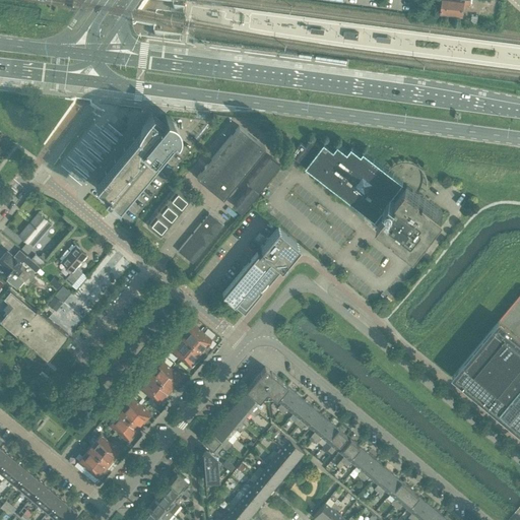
[(469,13),(470,0),(442,0),(441,12),(462,15),(462,12),(469,13)]
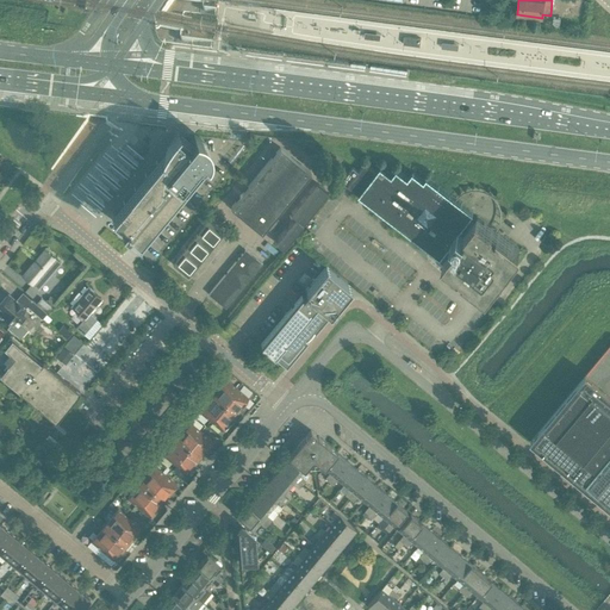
[(419,47),(421,38),(404,36),(403,44),(419,47)]
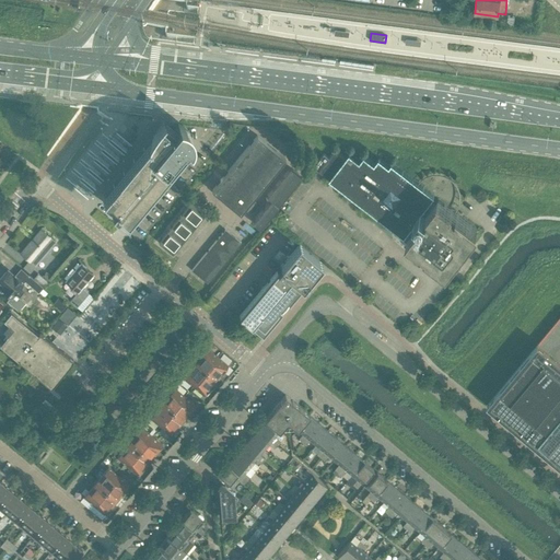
[(126,217),(171,165),(186,148),(185,147),(187,144),(188,144),(189,142),(189,139),(189,136),(188,133),(187,130),(186,128),(185,127),(183,126),(181,124),(178,124),(177,123),(177,124),(173,130),(166,125),(163,123),(161,125),(159,127),(156,129),(154,132),(152,135),(153,136),(102,196),(105,199),(113,205),(113,206),(111,208),(116,212),(118,210),(126,217)]
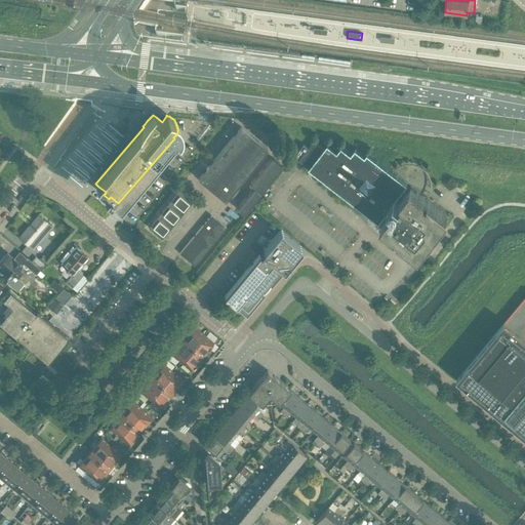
[(239,183),(268,149),(241,127),(199,178),(225,200),(231,194),(235,197),(243,186),(239,183)]
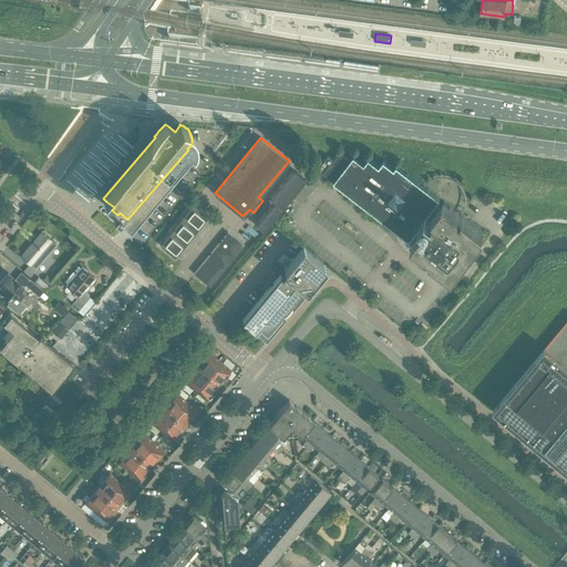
[(428,214),(440,197),(397,164),(394,167),(383,160),(379,165),(369,156),(364,163),(353,154),(349,160),(339,152),(333,158),(328,155),(318,168),(402,235),(403,233),(419,245),(418,246),(453,274),(454,272),(453,271),(456,267),(456,268),(461,265),(465,261),(468,258),(472,255),(474,251),(476,247),(478,243),(480,238),(480,237),(483,233),(484,234),(484,233),(443,200),(432,216),(433,216),(432,217),(428,214)]
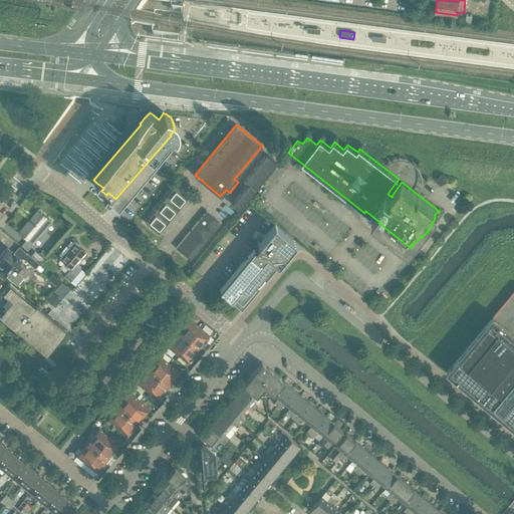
[(239,209),(277,163),(266,154),(243,182),(246,185),(232,203),(239,209)]
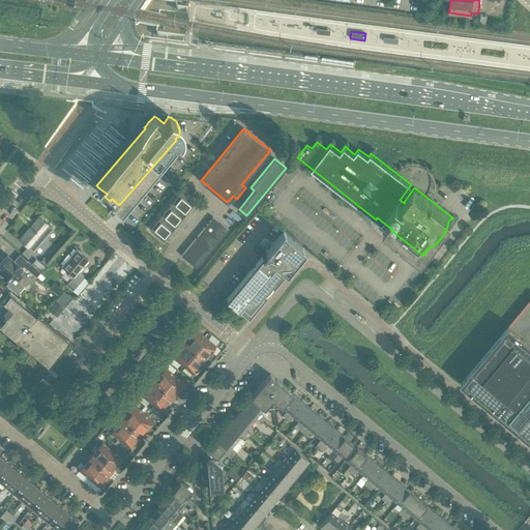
[(163,239),(194,203),(194,202),(181,190),(150,229),(163,239)]
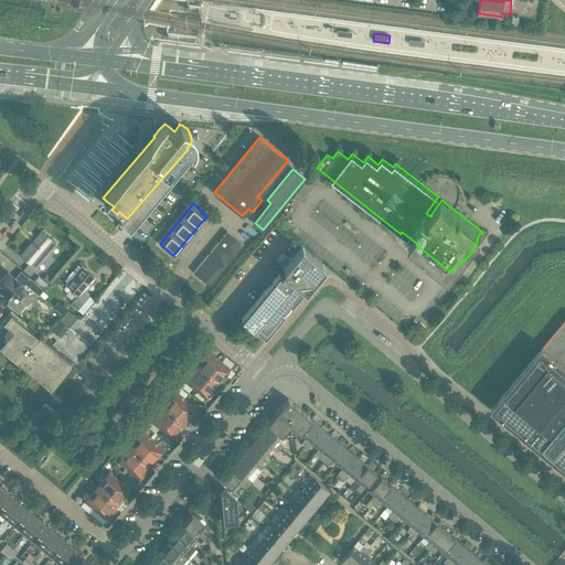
[(35,267),(55,243),(42,232),(21,255),(35,267)]
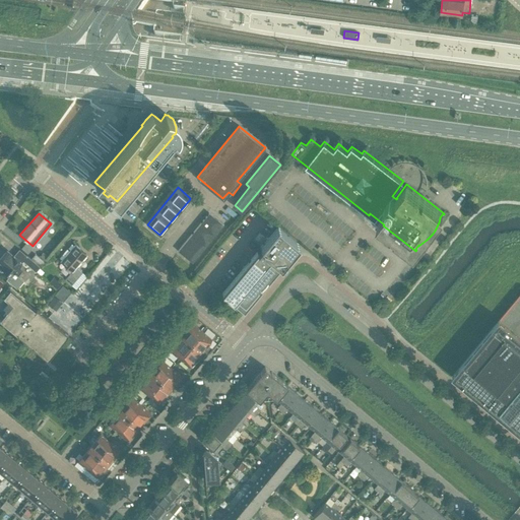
[(192,262),(222,224),(208,213),(178,250),(192,262)]
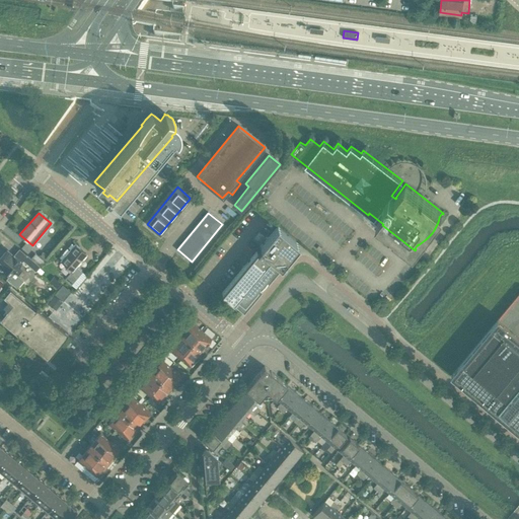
[(268,282),(299,244),(277,226),(260,247),(258,246),(256,249),(257,250),(222,293),(243,311),(262,290),(256,285),(260,282),(263,284),(266,280),(268,282)]
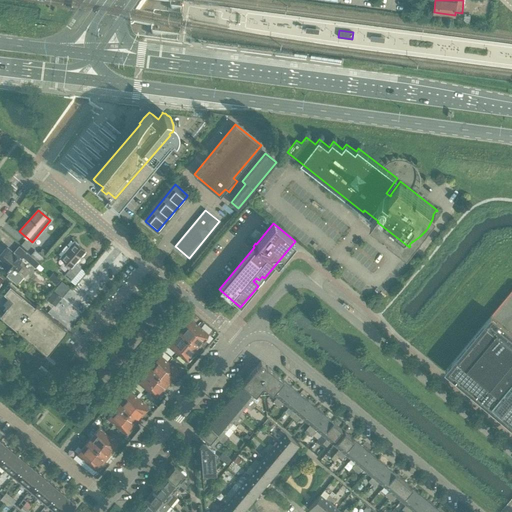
[(73,240),(60,256),(71,266),(64,274),(70,279),(81,267),(74,262),(85,250),(73,240)]
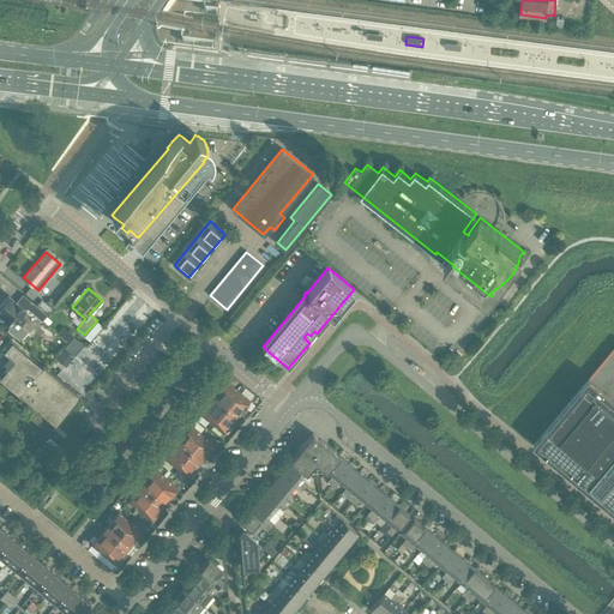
[(20,315),(25,311),(22,308),(24,307),(22,305),(24,304),(18,299),(14,302),(7,296),(0,304),(0,308),(1,309),(0,309),(0,318),(1,319),(4,318),(11,324),(7,329),(20,339),(28,330),(20,324),(25,319),(20,315)]
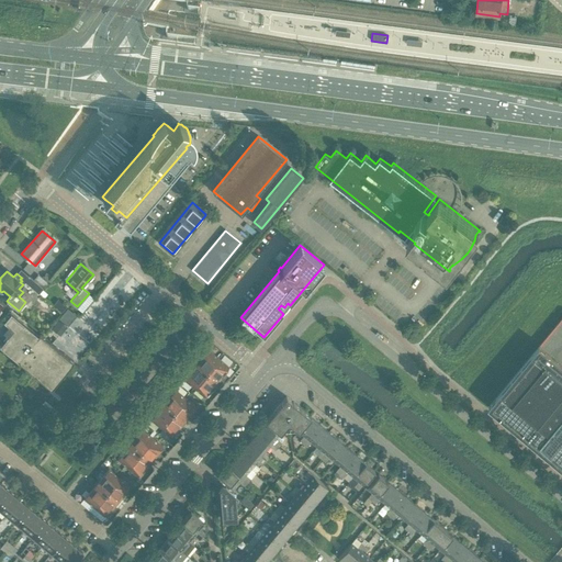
[(44,288),(52,278),(46,273),(42,278),(40,276),(36,280),(44,288)]
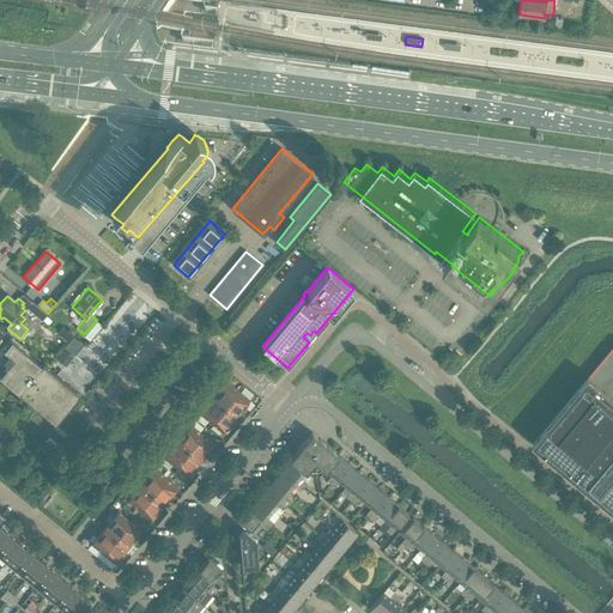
[(47,314),(31,301),(26,307),(42,320),(47,314)]
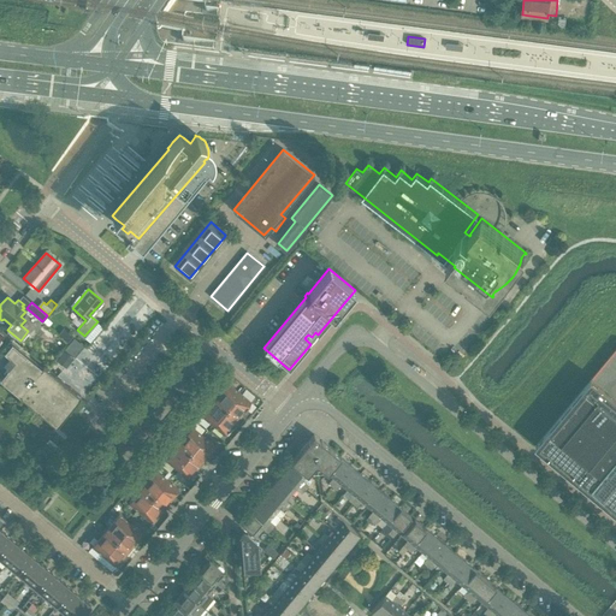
[(75,359),(84,348),(73,339),(65,350),(75,359)]
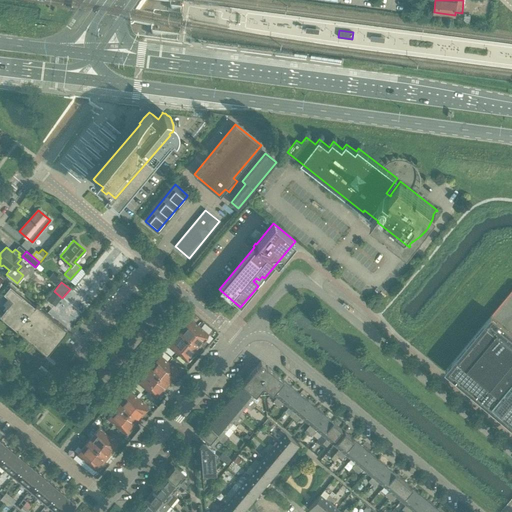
[(8,305),(1,314),(47,353),(67,329),(36,303),(34,304),(10,284),(3,292),(7,296),(3,301),(8,305)]
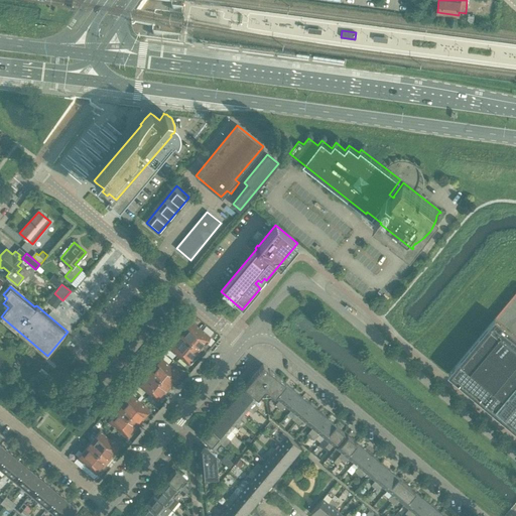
[(491,407),(515,427),(515,290),(448,372),(487,404),(487,405),(488,407),(490,408),(491,407)]
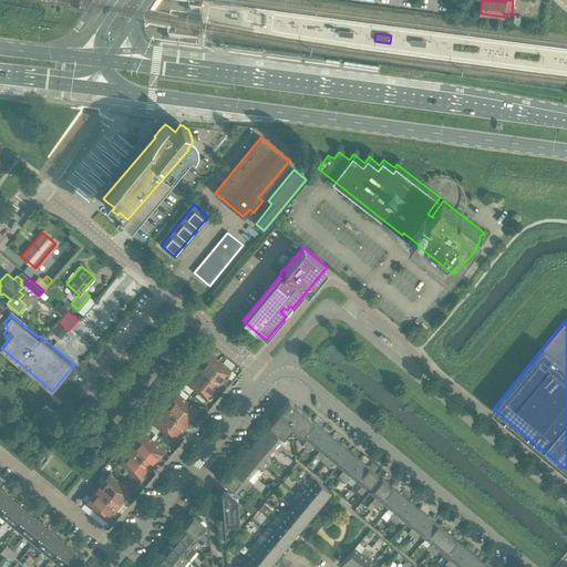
[(208,375),(220,361),(209,352),(205,358),(202,356),(197,360),(200,363),(197,367),(208,375)]
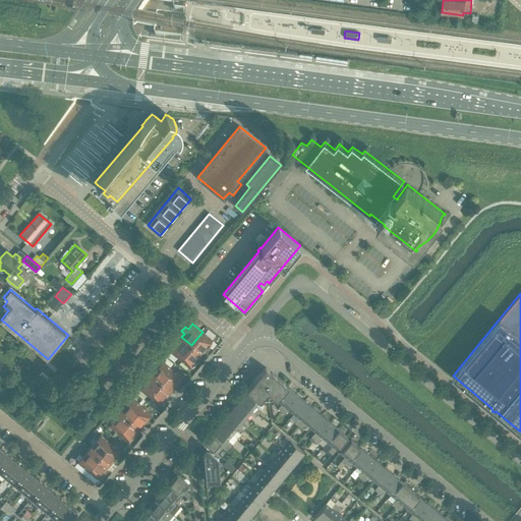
[(208,345),(212,339),(203,332),(191,345),(200,353),(204,350),(207,352),(211,348),(208,345)]
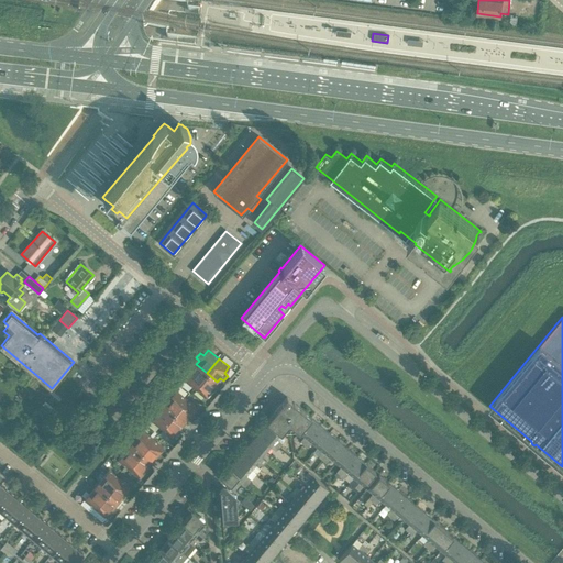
[(194,388),(207,373),(196,364),(192,367),(189,365),(185,371),(188,373),(184,379),(194,388)]
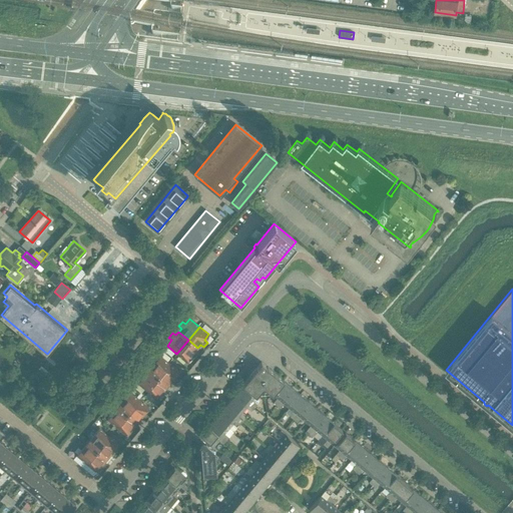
[(194,351),(197,348),(188,340),(176,354),(186,361),(191,356),(193,359),(197,354),(194,351)]
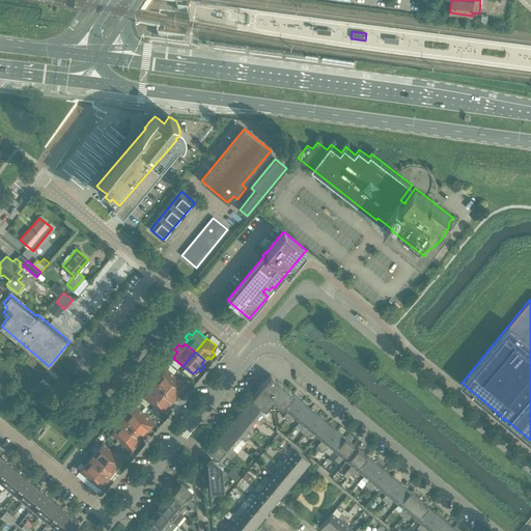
[(58,375),(51,369),(49,366),(44,372),(53,381),(58,375)]
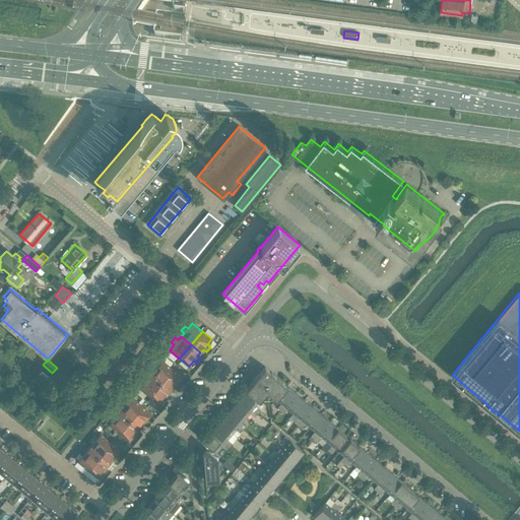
[(159,381),(172,368),(161,360),(156,365),(153,363),(150,368),(152,370),(150,373),(159,381)]
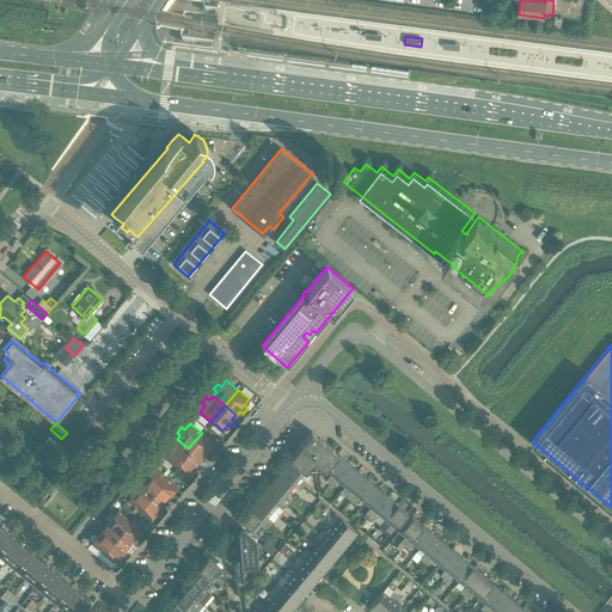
[(348,461),(328,445),(312,432),(281,467),(303,485),(306,482),(300,477),(313,461),(314,463),(314,461),(331,473),(325,479),(330,483),(348,461)]
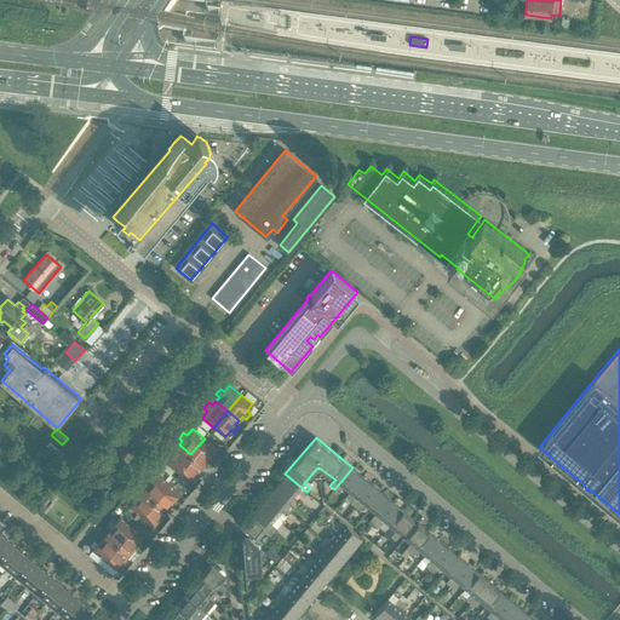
[(211,454),(216,448),(205,438),(190,454),(202,464),(206,460),(210,463),(213,458),(211,454)]
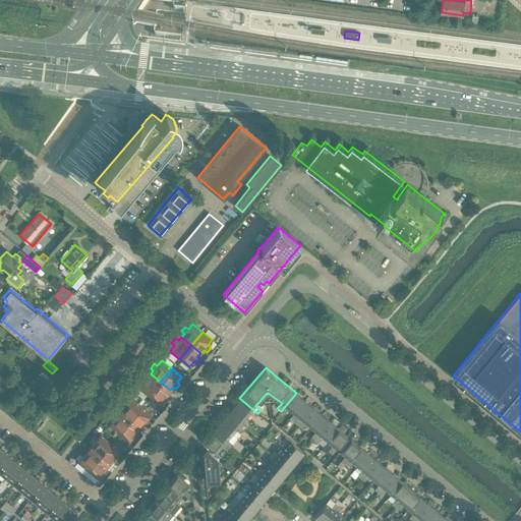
[(149,396),(160,382),(151,373),(148,378),(145,374),(140,380),(143,382),(139,388),(149,396)]
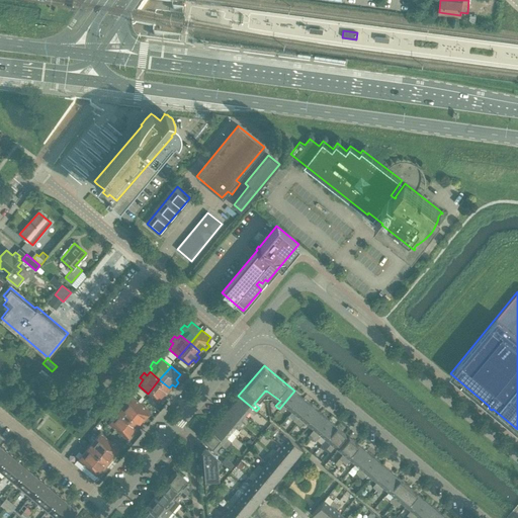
[(169,394),(166,392),(169,387),(159,379),(148,394),(158,402),(162,396),(165,399),(169,394)]
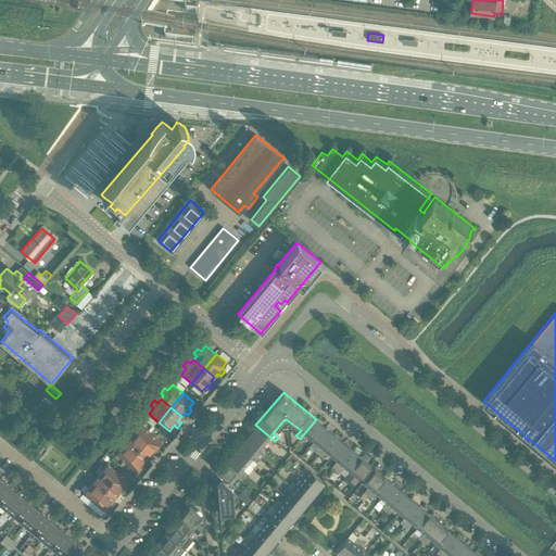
[(313,441),(325,427),(316,419),(300,439),(303,442),(307,437),(313,441)]
